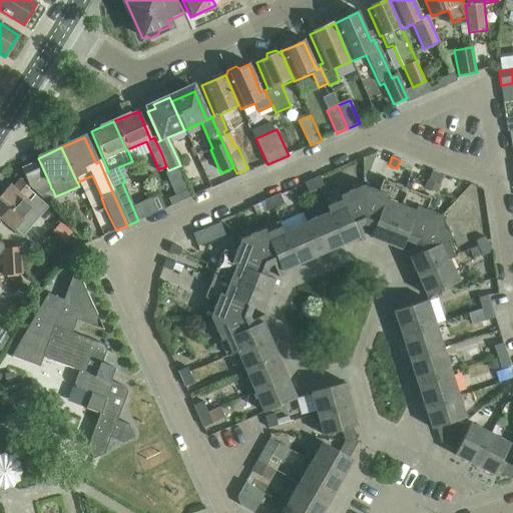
[(53,190),(51,188),(40,162),(21,170),(28,187),(38,196),(53,190)]
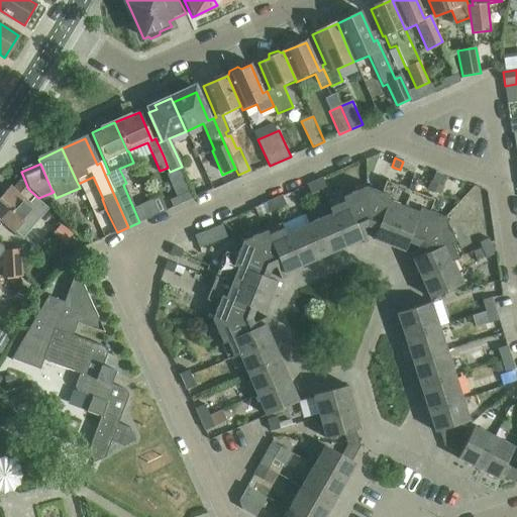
[(432,182),(439,185),(443,176),(435,173),(432,182)]
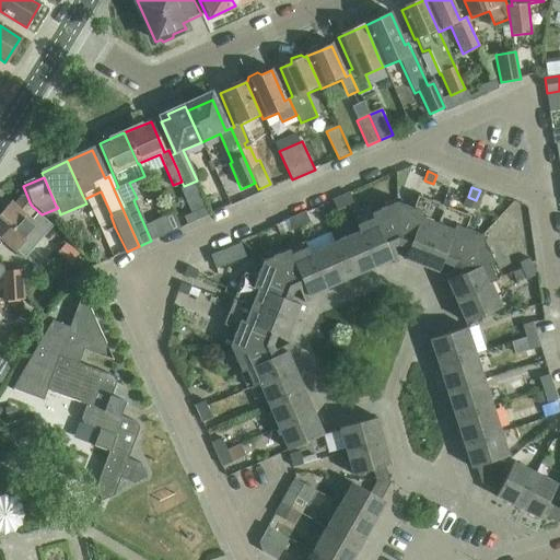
[(348,194),(342,196),(346,206),(352,202),(348,194)]
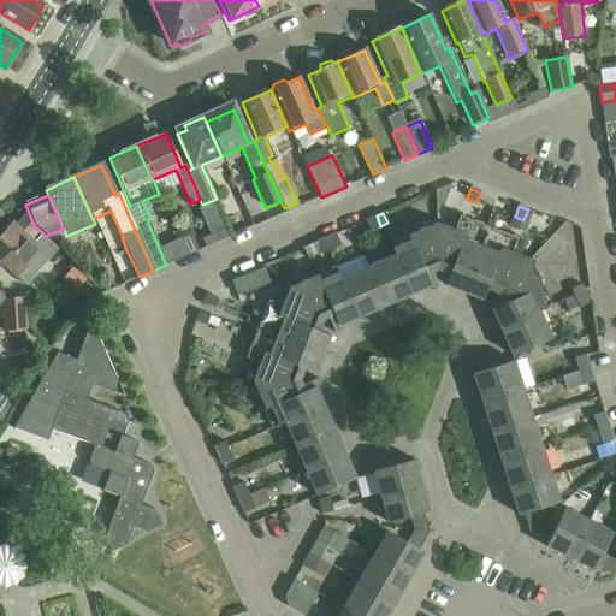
[(369,231),(380,226),(377,215),(365,221),(369,231)]
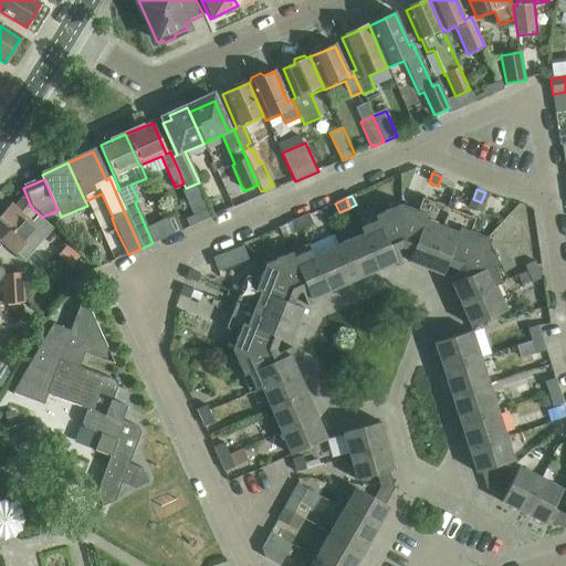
[(416,211),(401,206),(402,240),(415,245),(408,261),(426,268),(448,209),(421,198),(416,211)]
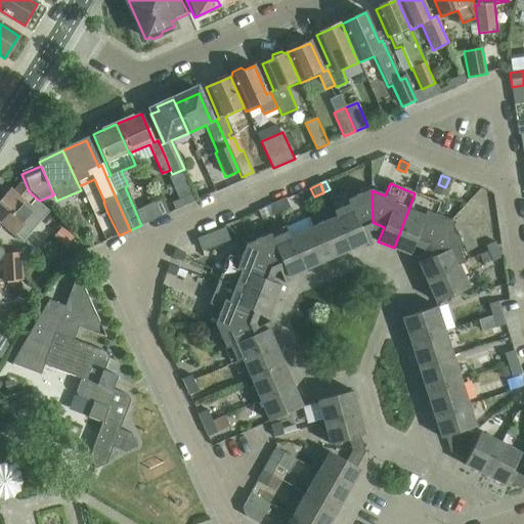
[(0,201),(0,222),(23,243),(48,212),(18,186),(11,194),(8,191),(0,201)]
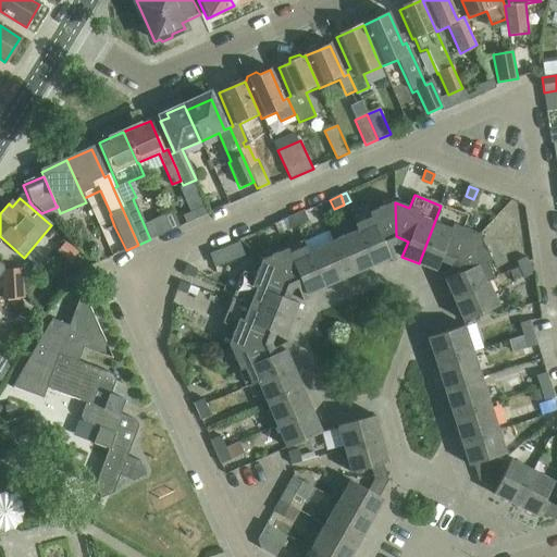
[(354,225),(356,231),(371,265),(388,258),(391,262),(397,260),(390,244),(384,246),(383,243),(396,236),(395,202),(394,201),(368,213),(370,218),(354,225)]
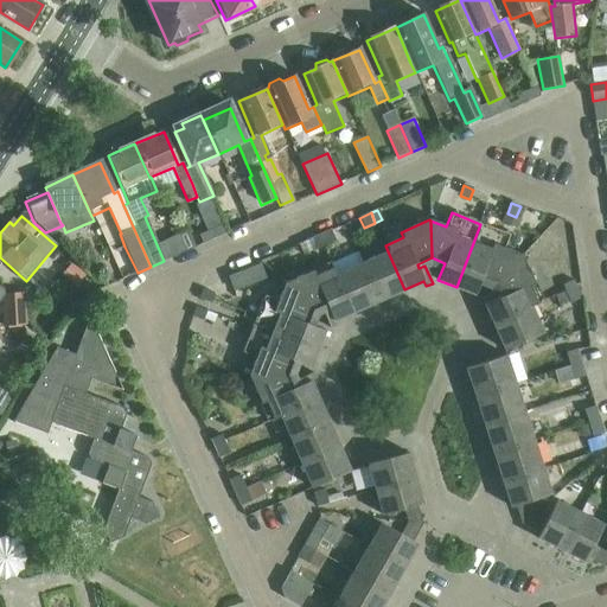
[(562,273),(558,260),(576,255),(567,222),(531,232),(544,278),(562,273)]
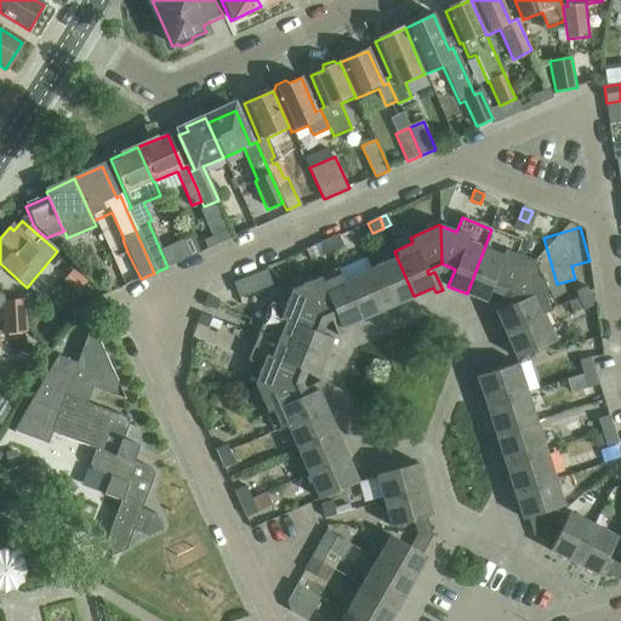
[(520,241),(491,229),(467,294),(486,302),(493,285),(506,290),(534,262),(516,255),(520,241)]
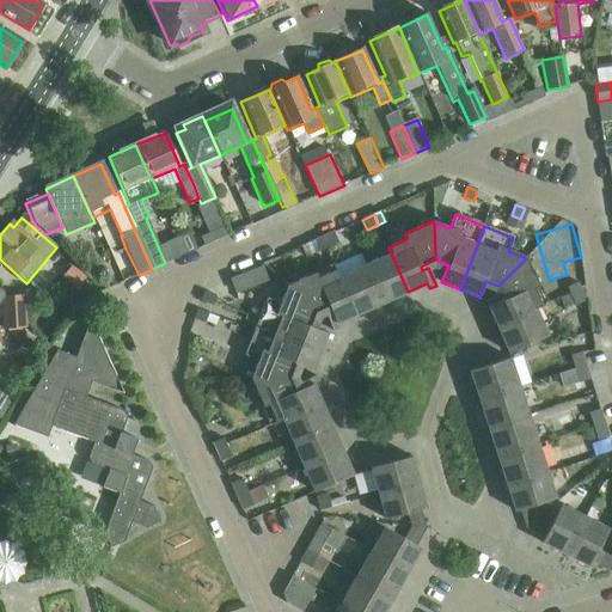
[(332,233),(320,239),(325,249),(337,243),(332,233)]
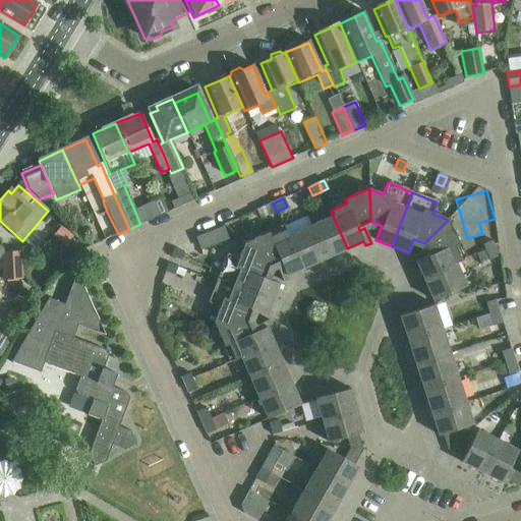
[(277,212),(273,204),(268,206),(272,214),(277,212)]
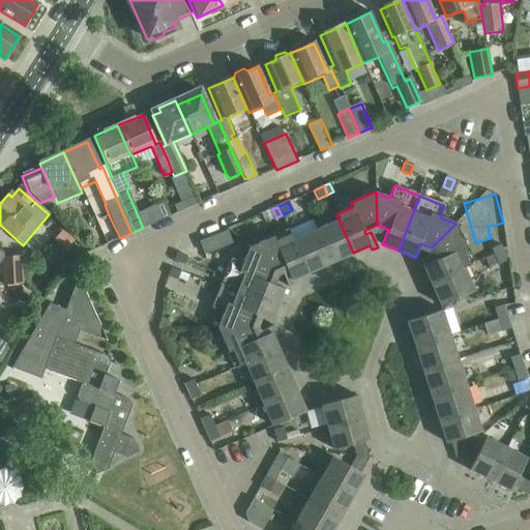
[(120,238),(109,215),(97,219),(109,243),(120,238)]
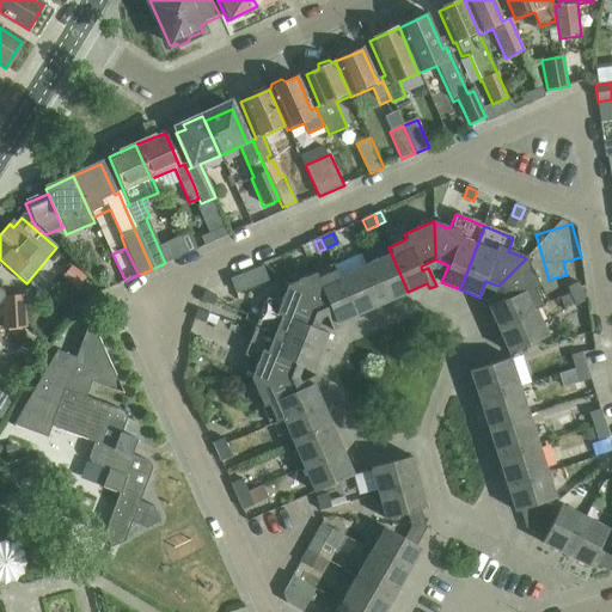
[(391,254),(363,265),(381,303),(408,292),(391,254)]
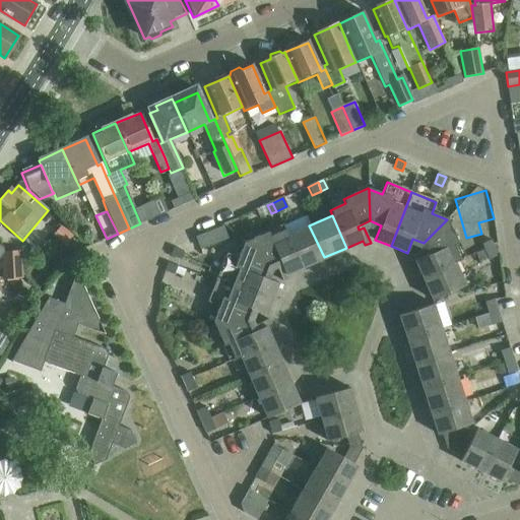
[(457,243),(447,219),(424,243),(429,255),(426,257),(423,251),(408,257),(410,262),(414,261),(421,276),(454,263),(460,260),(453,245),(457,243)]
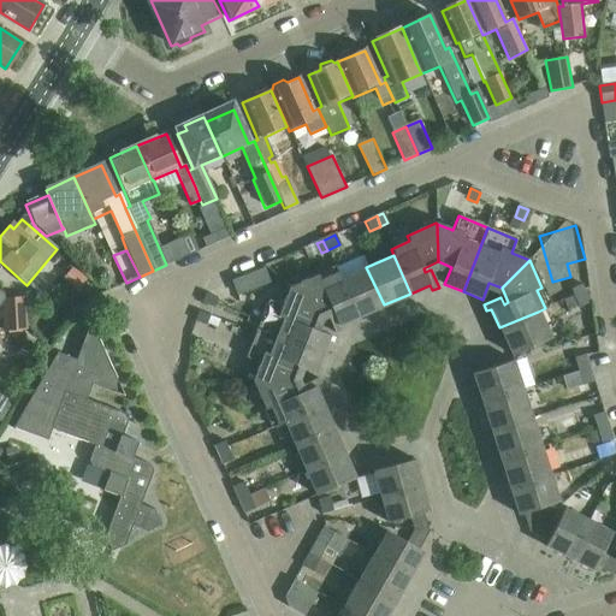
[(366,267),(339,279),(356,318),(384,304),(366,267)]
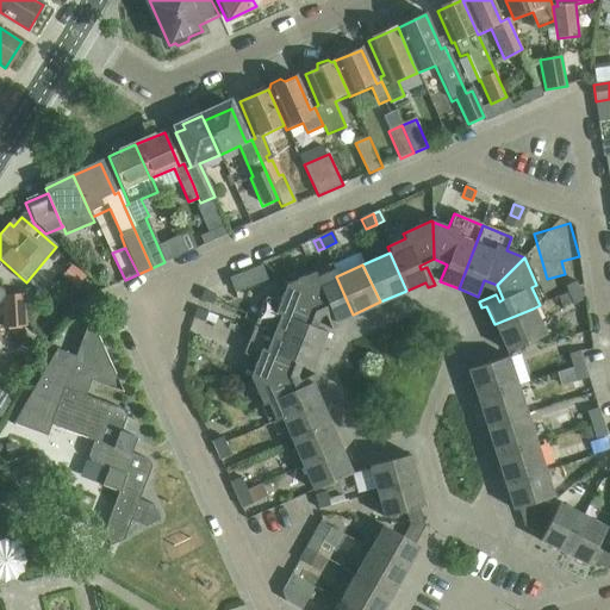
[(313,273),(286,285),(315,311),(327,306),(329,310),(324,312),(331,329),(336,327),(334,322),(353,315),(336,277),(335,277),(332,269),(315,278),(313,273)]
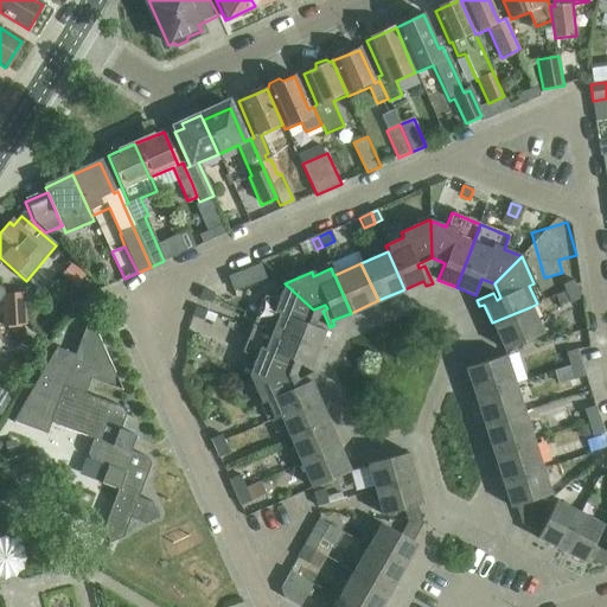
[(563,286),(570,302),(581,298),(573,281),(563,286)]
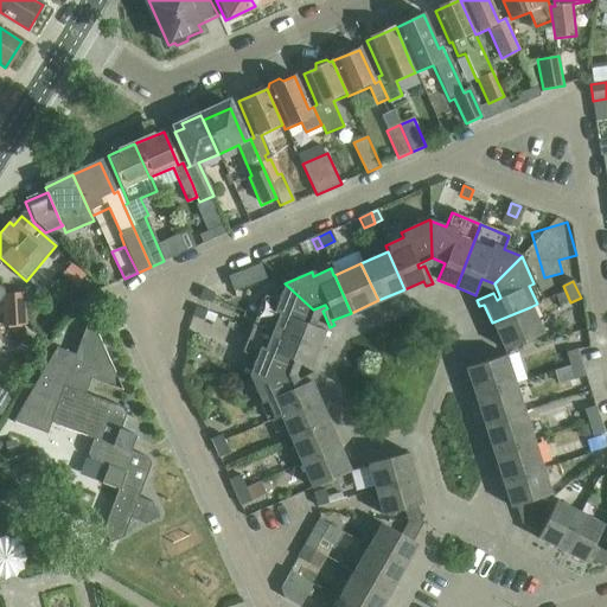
[(264,295),(253,324),(317,350),(324,331),(307,324),(313,310),(285,283),(278,300),(264,295)]
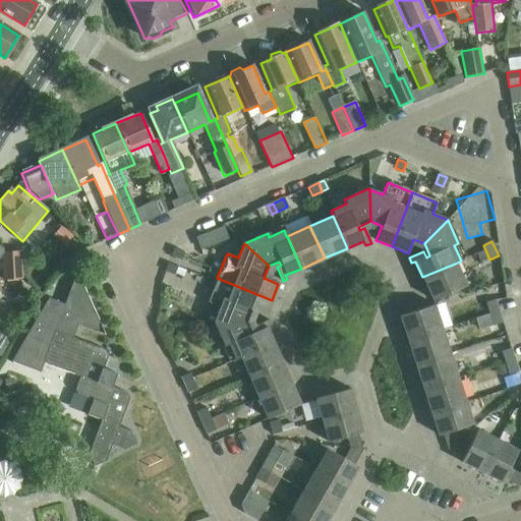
[(170,255),(180,259),(183,251),(173,247),(170,255)]
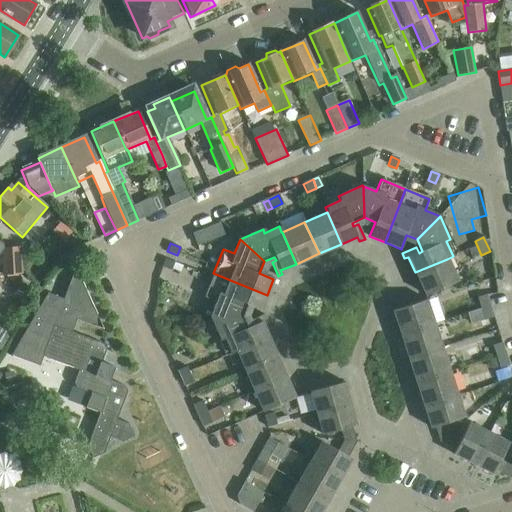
[(4,247),(4,271),(20,271),(20,247),(4,247)]
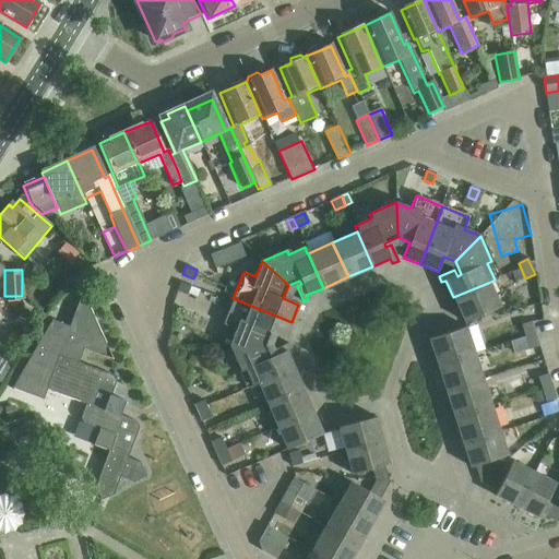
[(177,292),(187,295),(190,286),(180,283),(177,292)]
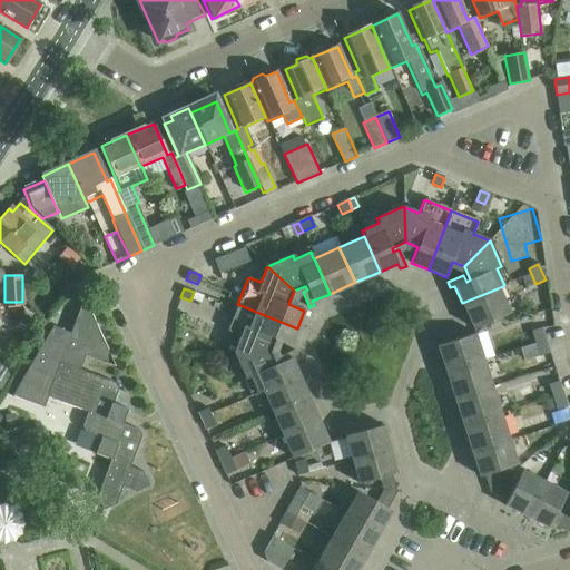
[(509,312),(498,288),(462,303),(473,328),(509,312)]
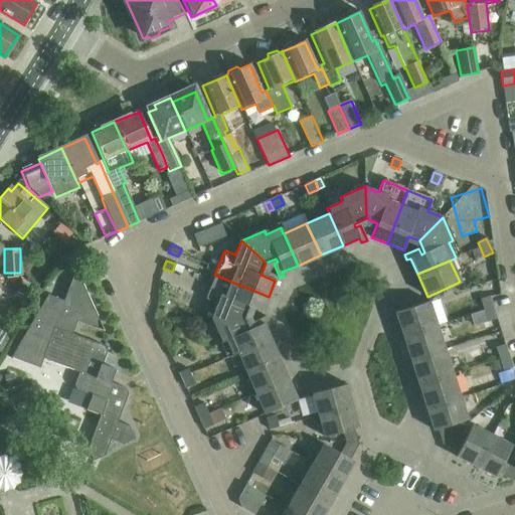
[(39,370),(44,358),(45,361),(78,373),(73,386),(75,391),(90,397),(84,411),(99,417),(87,450),(86,450),(92,463),(105,457),(105,456),(110,442),(121,446),(121,447),(135,441),(129,427),(128,427),(117,423),(128,395),(125,390),(110,384),(115,370),(102,365),(106,352),(104,347),(71,335),(76,322),(104,332),(75,271),(63,303),(47,297),(10,360),(11,361),(12,360),(39,370)]
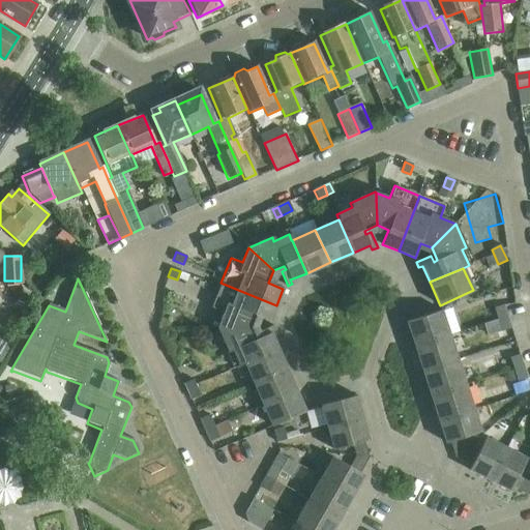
[(224,313),(217,328),(251,326),(256,316),(269,321),(276,305),(221,283),(211,307),(224,313)]
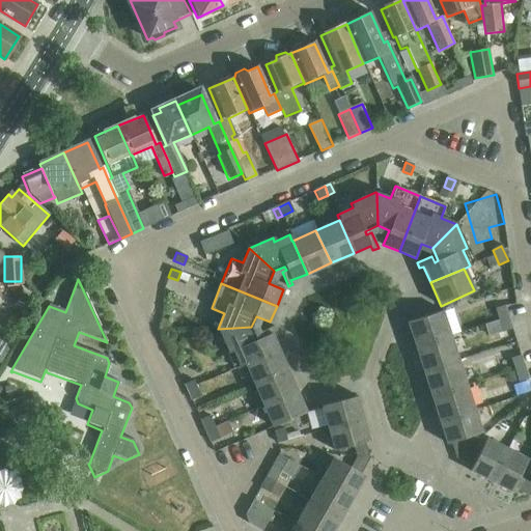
[(11,294),(6,303),(25,313),(30,305),(11,294)]
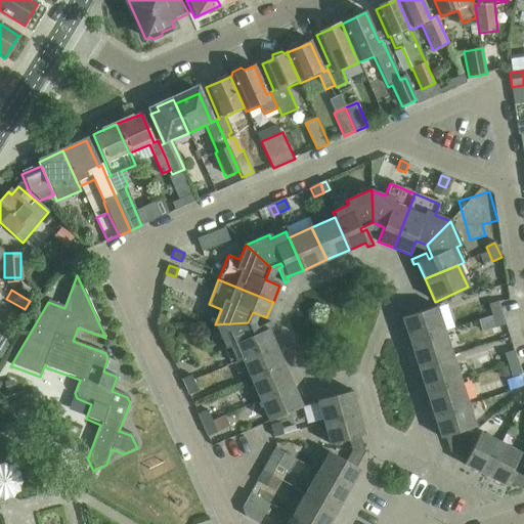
[(487,305),(491,317),(501,314),(497,302),(487,305)]
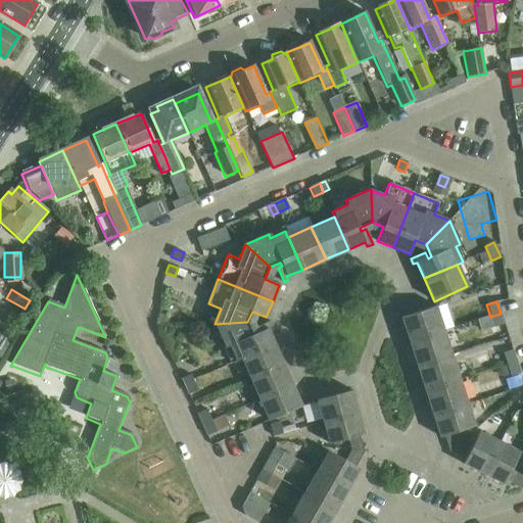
[(400,317),(409,341),(443,331),(435,306),(400,317)]
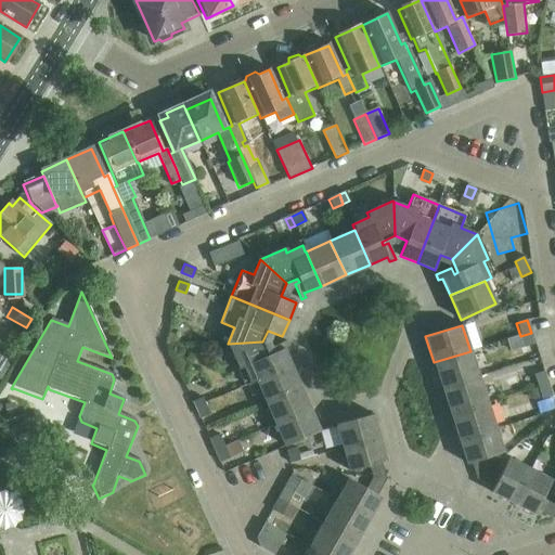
[(534,344),(531,333),(520,336),(525,347),(534,344)]
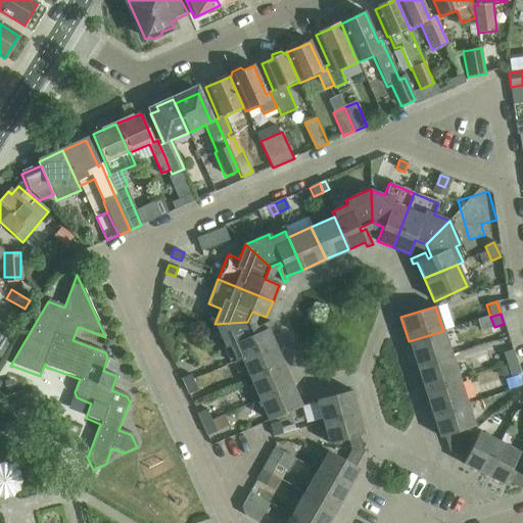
[(236,361),(241,358),(273,343),(267,329),(271,327),(269,322),(255,327),(257,332),(252,333),(247,322),(215,324),(225,347),(230,345),(236,361)]
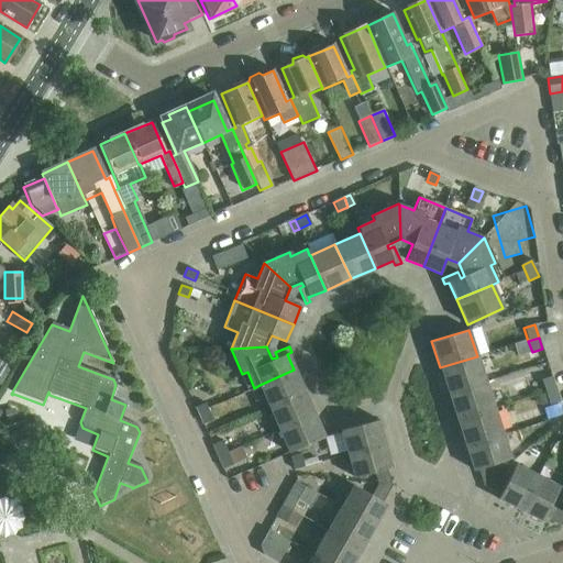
[(440,367),(449,395),(486,384),(477,356),(440,367)]
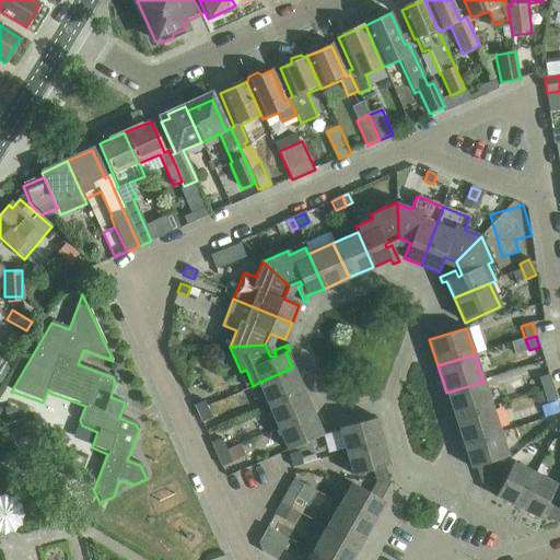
[(258,383),(268,406),(303,391),(292,368),(258,383)]
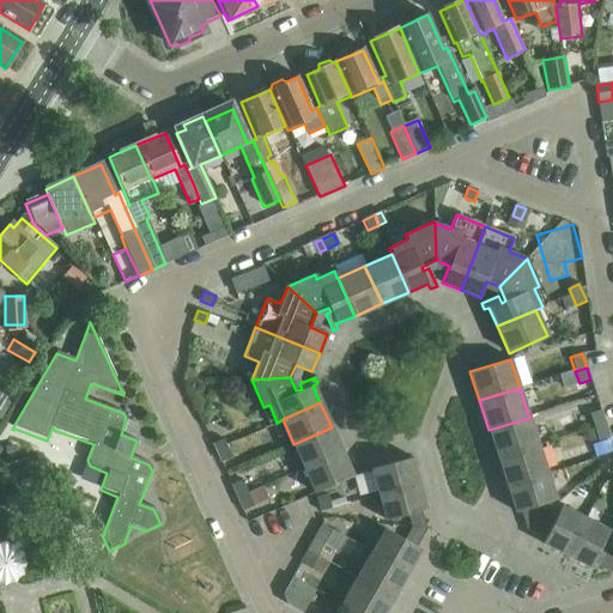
[(589,414),(594,429),(605,426),(600,411),(589,414)]
